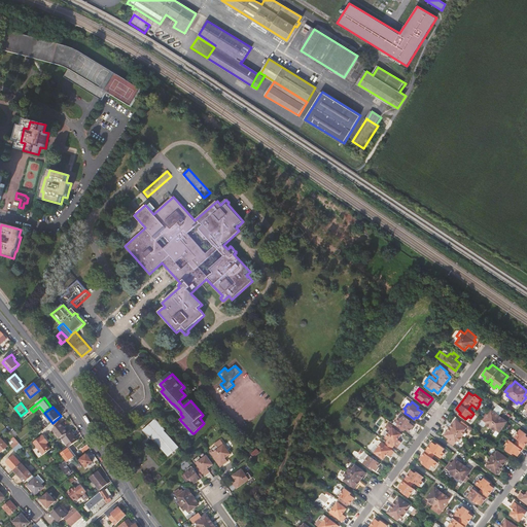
[(490,415),(488,414),(483,420),(486,423),(485,425),(495,432),(496,430),(499,432),(504,426),(502,425),(505,420),(493,411),(490,415)]
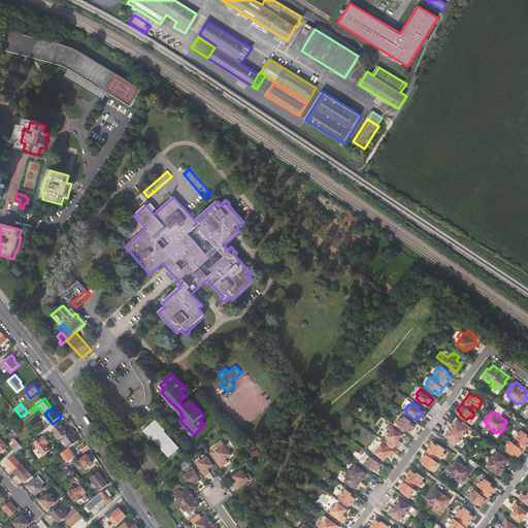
[(400,424),(398,427),(403,431),(405,428),(409,432),(415,425),(410,422),(411,421),(403,416),(401,418),(399,417),(396,421),(397,422),(400,424)]
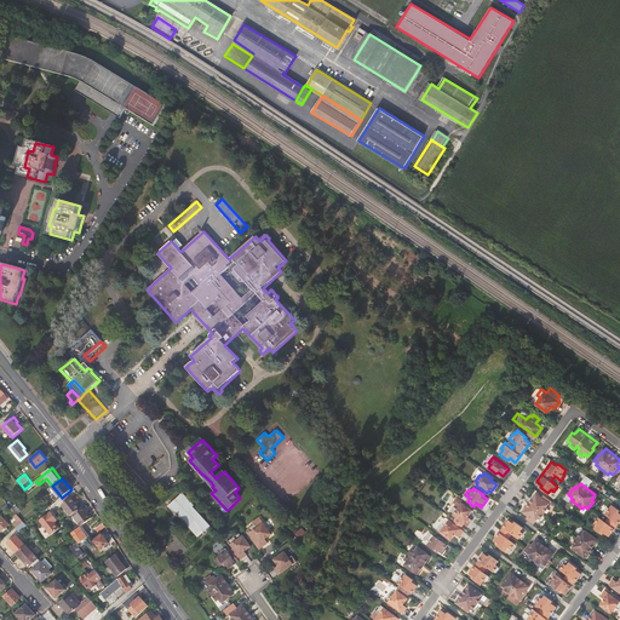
[(176,512),(197,538),(211,527),(193,507),(194,505),(183,493),(167,506),(173,514),(176,512)]
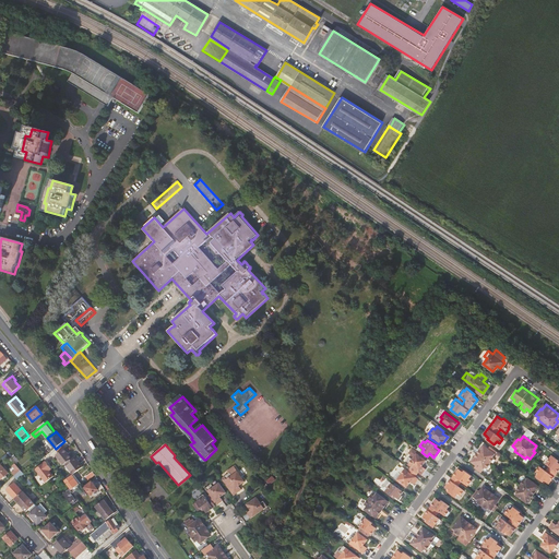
[(496,453),(488,448),(487,450),(482,445),(472,459),(477,463),(476,464),(474,466),(480,471),(483,470),(485,466),(487,467),(495,458),(494,456),(496,453)]
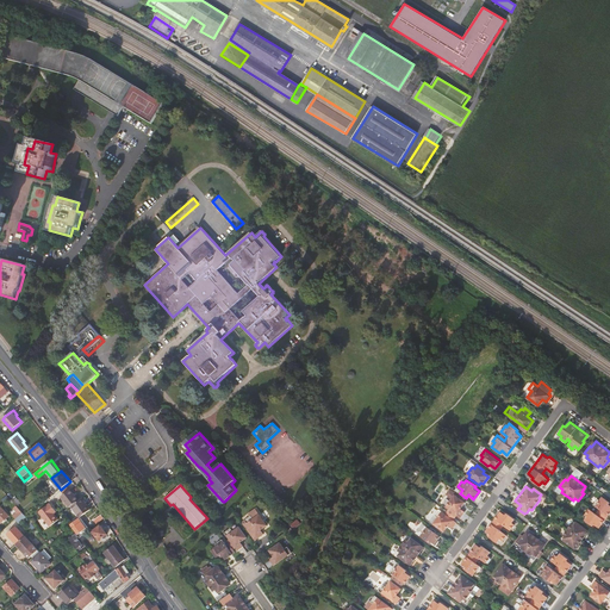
[(61,497),(69,508),(72,505),(78,502),(73,496),(74,495),(69,490),(61,497)]
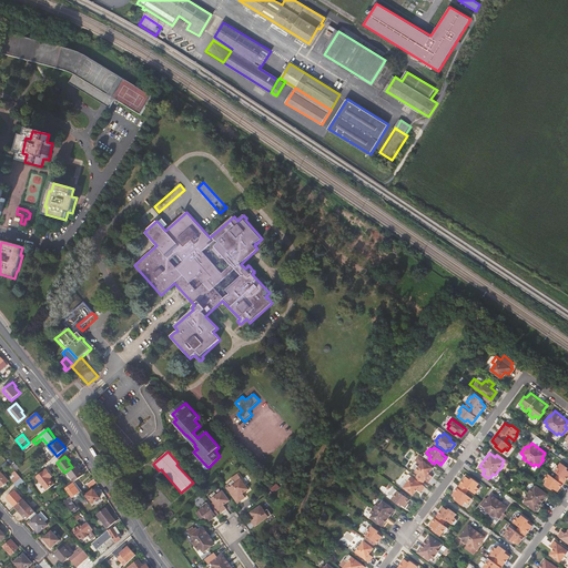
[(416,473),(424,478),(427,480),(432,475),(428,473),(433,467),(423,459),(418,465),(415,463),(412,469),(416,473)]
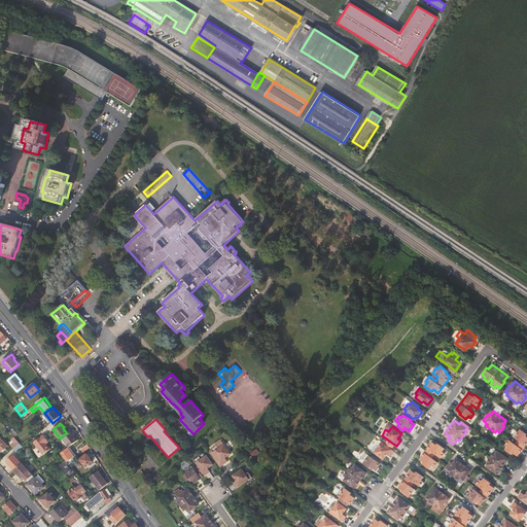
[(514,453),(517,456),(526,442),(526,435),(525,435),(526,433),(520,428),(518,431),(517,430),(513,435),(518,440),(515,444),(507,440),(504,444),(506,446),(504,449),(512,455),(514,453)]
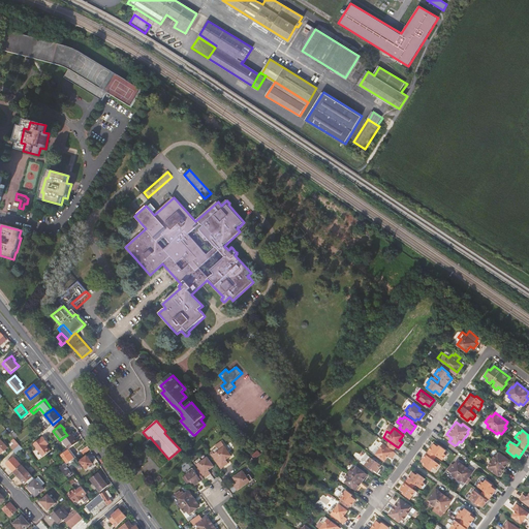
[(79,442),(70,432),(68,434),(67,435),(62,438),(69,448),(70,448),(79,442)]
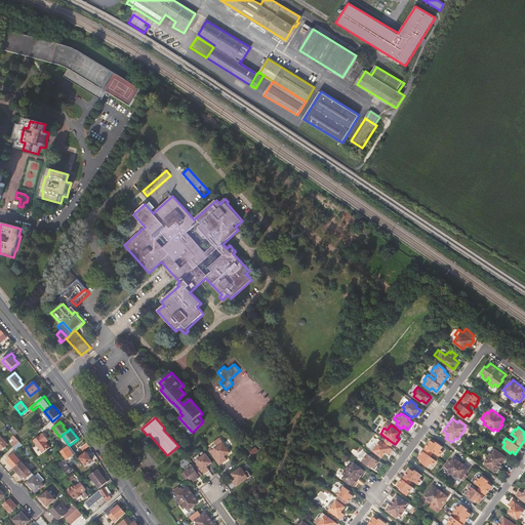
[(43,433),(39,437),(48,449),(50,447),(46,442),(48,440),(43,433)]
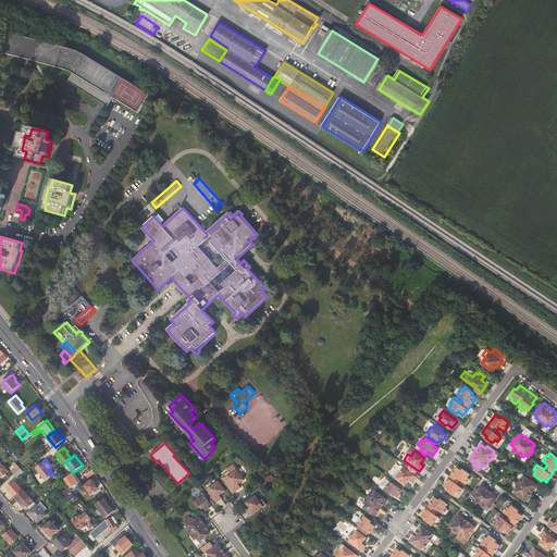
[(51,477),(41,463),(36,468),(46,481),(51,477)]
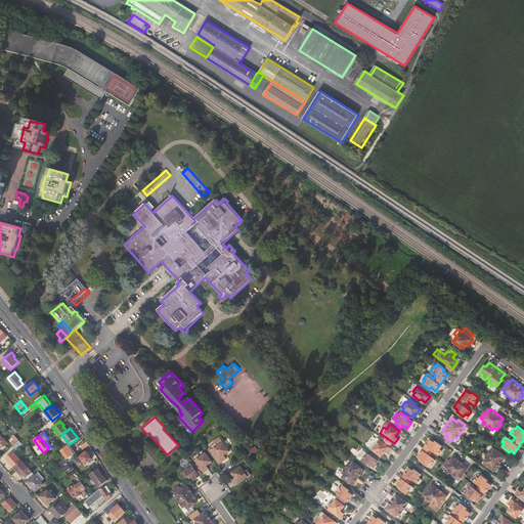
[(388,446),(390,444),(382,439),(381,441),(376,437),(368,447),(381,456),(384,451),(387,453),(391,449),(388,446)]
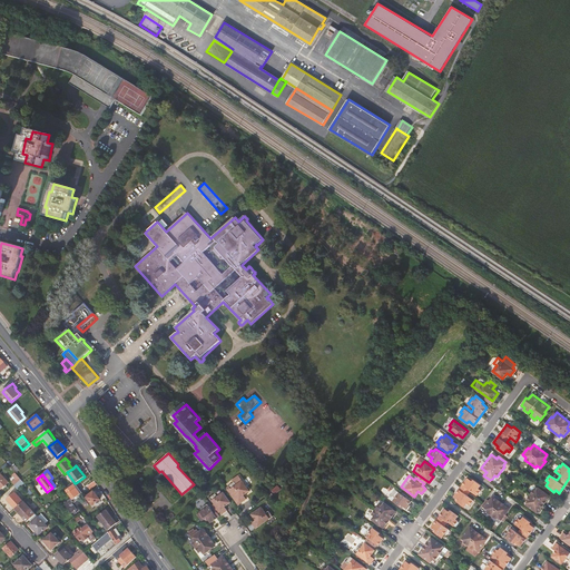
[(467,503),(469,504),(474,499),(468,493),(471,490),(477,493),(480,489),(479,487),(481,483),(474,479),(472,481),(468,477),(454,495),(459,499),(458,501),(464,507),(467,503)]
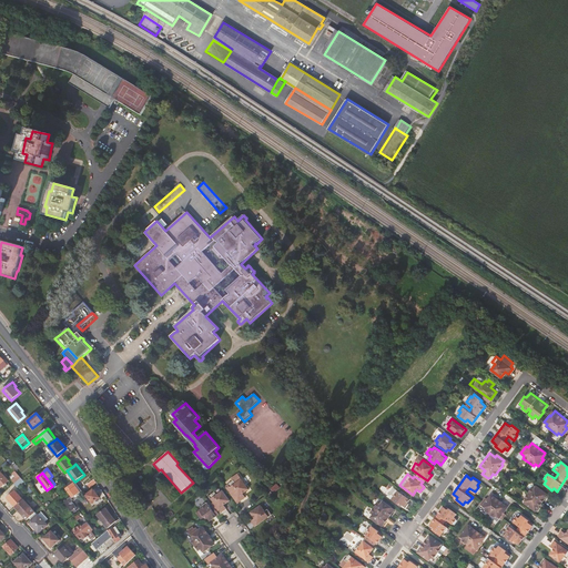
[(224,486),(235,503),(239,500),(240,500),(244,497),(241,493),(246,489),(237,476),(224,486)]
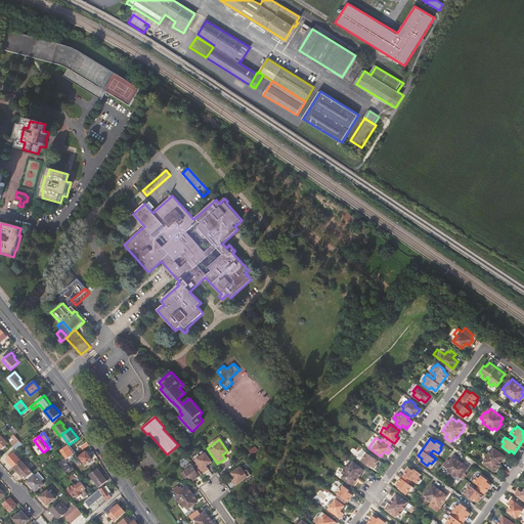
[(66,447),(60,450),(69,462),(77,454),(76,452),(75,453),(68,445),(66,447)]
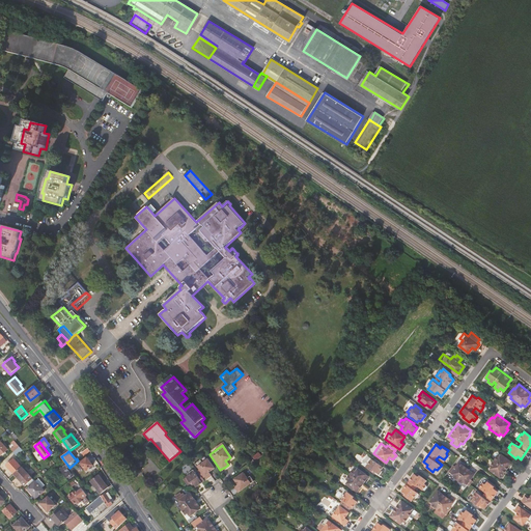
[(502,476),(511,464),(507,460),(508,458),(501,453),(499,456),(498,455),(490,466),(492,467),(490,470),(496,475),(498,473),(502,476)]
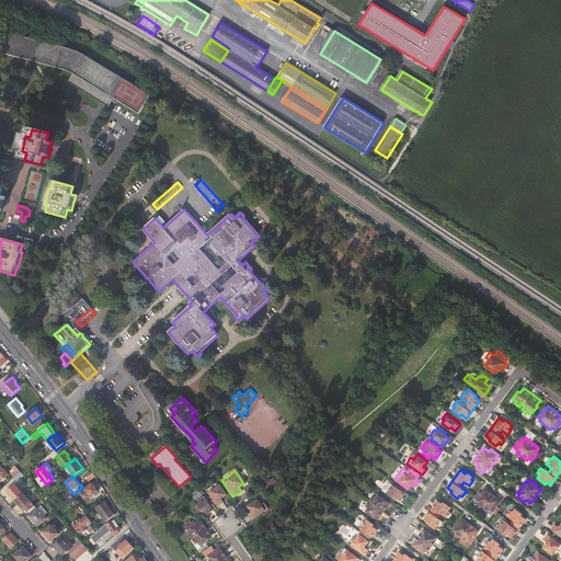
[(379,489),(392,499),(393,497),(399,501),(403,493),(388,481),(384,488),(380,487),(379,489)]
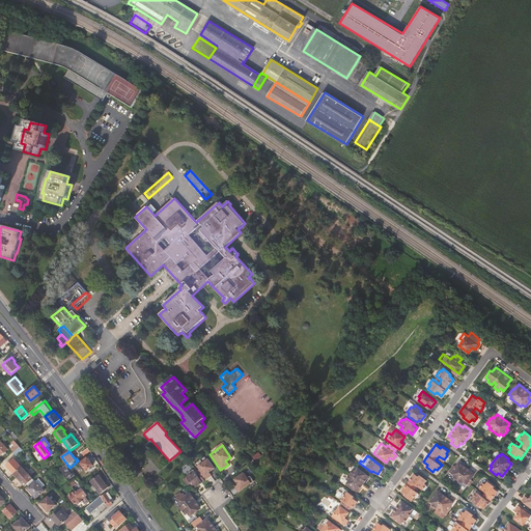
[(87,457),(81,463),(86,470),(93,465),(87,457)]
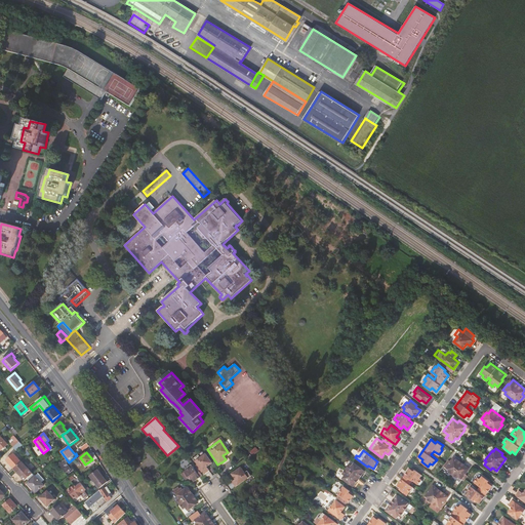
[(6,459),(14,468),(22,461),(14,453),(6,459)]
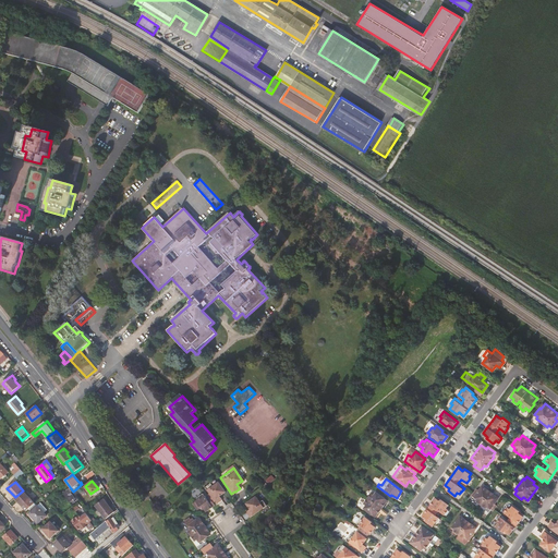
[(213,498),(217,505),(223,499),(220,496),(226,493),(218,482),(214,486),(211,483),(205,488),(207,490),(213,498)]
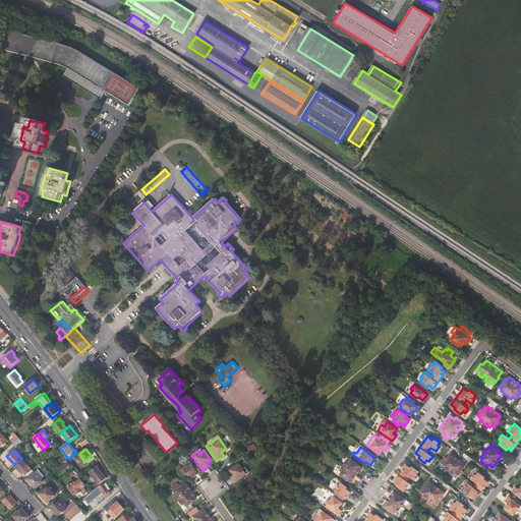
[(458,475),(463,469),(461,468),(464,463),(453,454),(449,458),(447,457),(443,463),(446,466),(445,467),(454,474),(455,472),(458,475)]
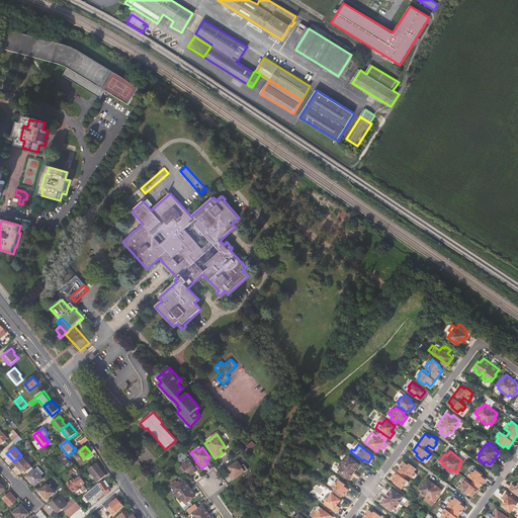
[(61,456),(59,457),(65,465),(70,462),(67,457),(65,458),(62,454),(60,455),(61,456)]
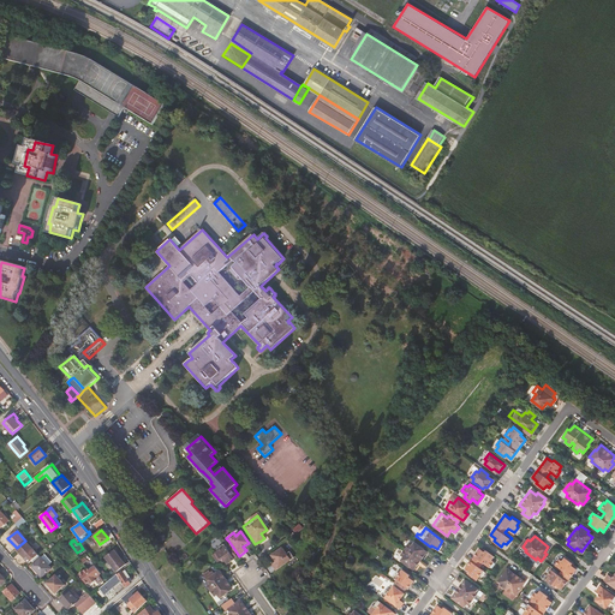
[(25,541),(17,548),(25,557),(34,549),(25,541)]
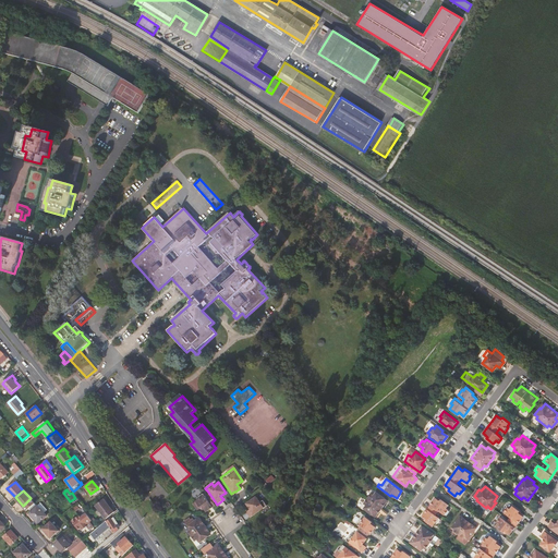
[(363,509),(370,514),(371,512),(376,516),(386,502),(381,498),(383,497),(376,492),(374,495),(372,493),(363,504),(365,506),(363,509)]
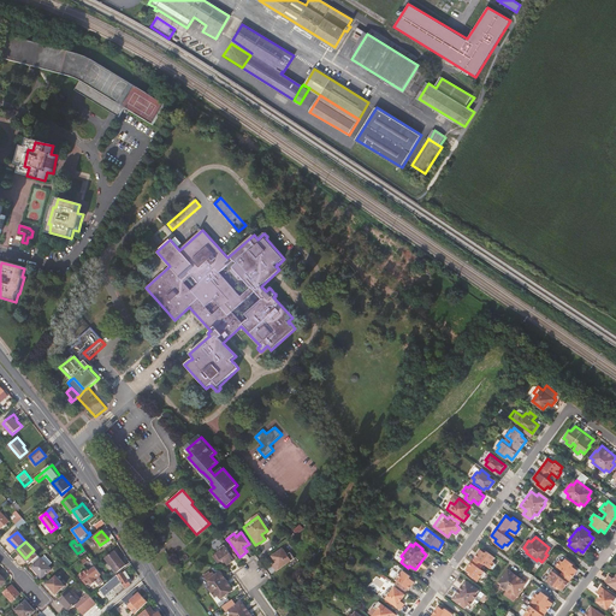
[(223,560),(227,566),(235,560),(237,558),(232,551),(230,552),(224,545),(218,549),(219,550),(215,554),(220,561),(223,560)]
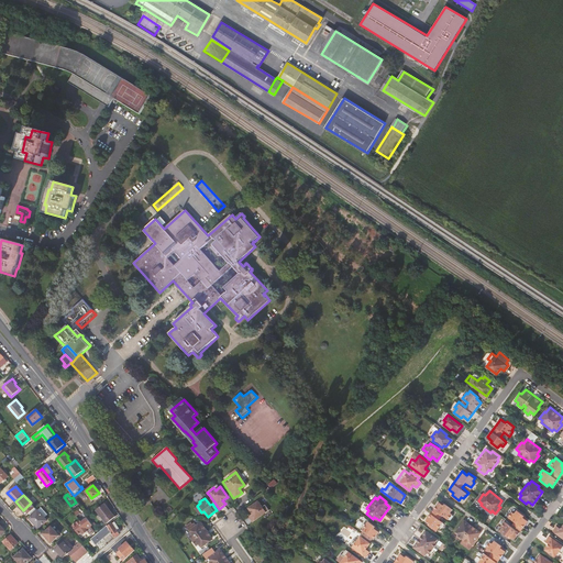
[(252,521),(267,510),(264,505),(261,507),(257,501),(247,508),(251,514),(247,516),(252,521)]
